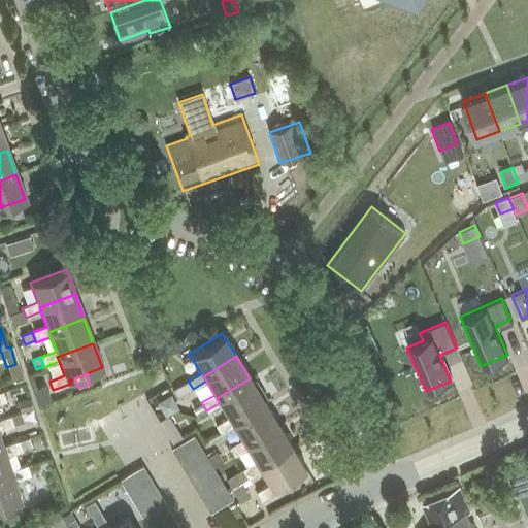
[(230,421),(263,401),(261,398),(262,398),(263,395),(259,388),(256,387),(255,387),(250,378),(217,398),(220,403),(219,403),(228,417),(215,425),(220,433),(233,425),(230,421)]
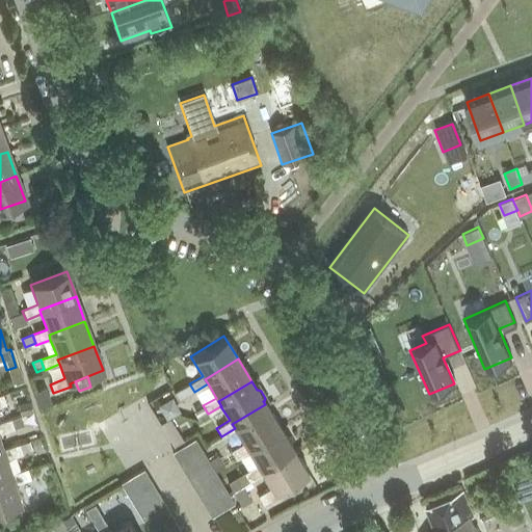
[(45,389),(34,393),(40,407),(51,403),(45,389)]
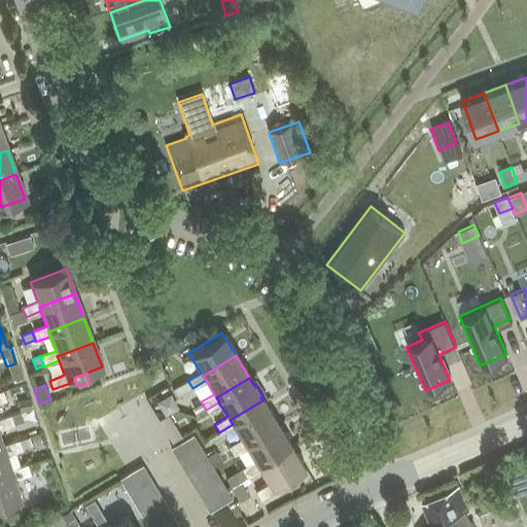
[(168,386),(151,396),(164,415),(180,405),(168,386)]
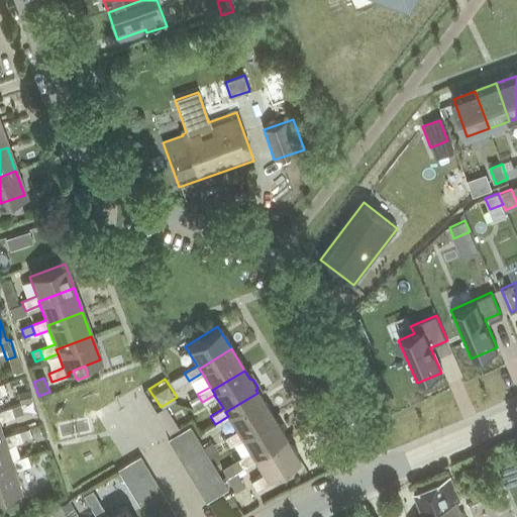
[(28,390),(17,393),(21,404),(32,401),(28,390)]
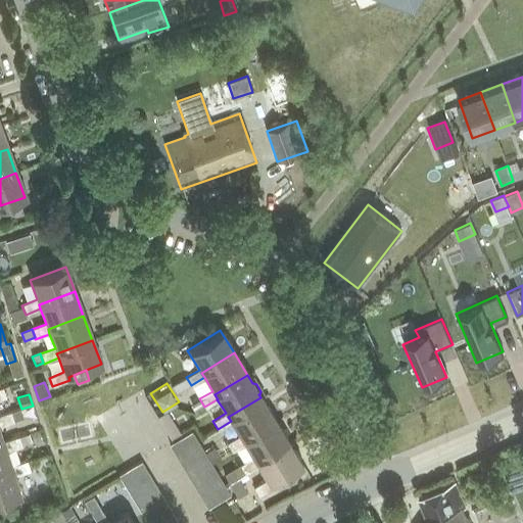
[(231,452),(244,443),(241,439),(274,420),(260,397),(228,417),(231,421),(238,434),(225,442),(231,452)]
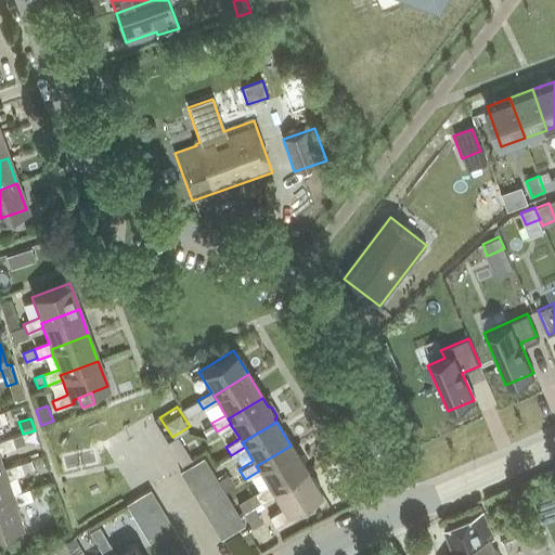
[(206,438),(216,433),(210,424),(202,429),(206,438)]
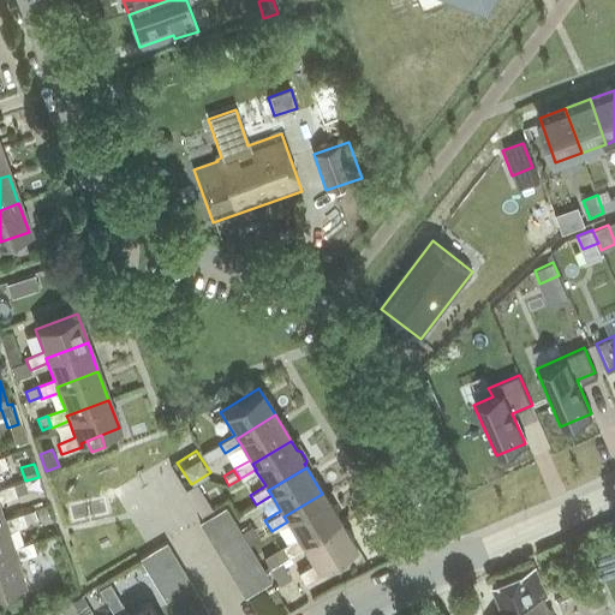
[(10,484),(15,496),(27,491),(22,481),(10,484)]
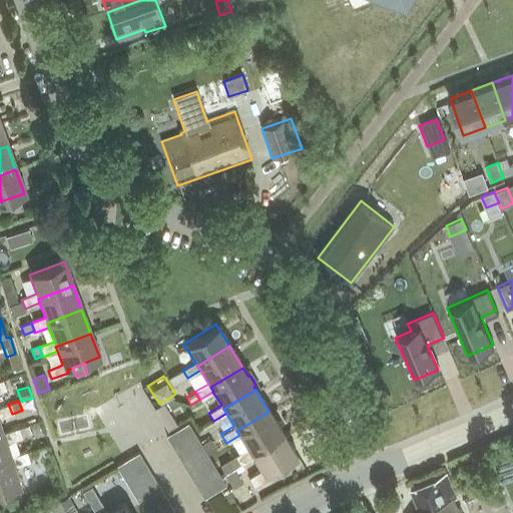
[(164,403),(154,409),(161,419),(170,413),(164,403)]
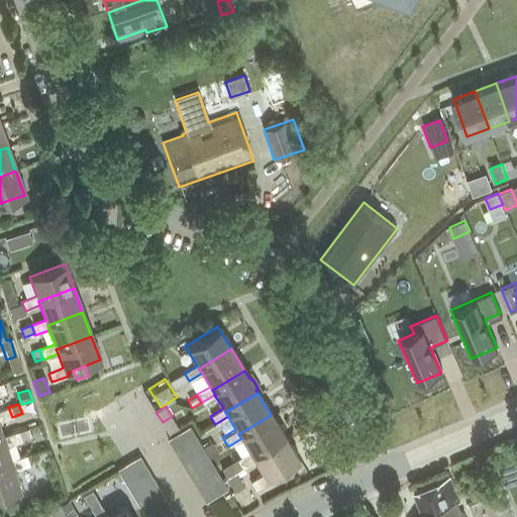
[(8,407),(0,409),(0,442),(3,441),(1,436),(0,432),(0,421),(11,417),(8,407)]
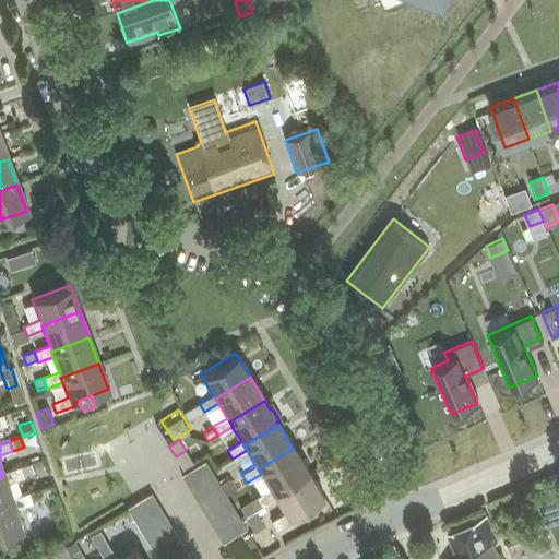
[(273,494),(308,473),(293,449),(258,470),(261,474),(270,488),(256,497),(261,507),(275,498),(273,494)]
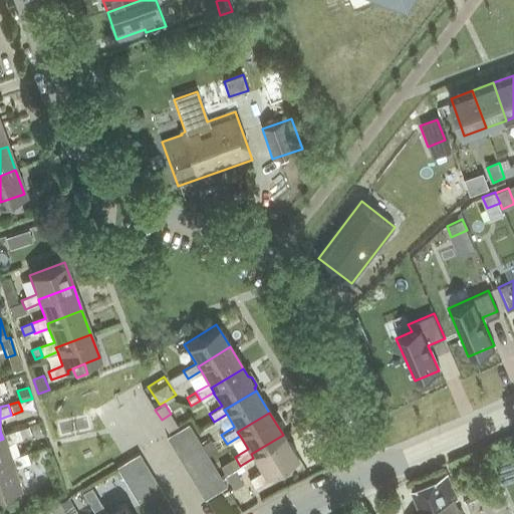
[(167,438),(173,449),(195,435),(189,424),(167,438)]
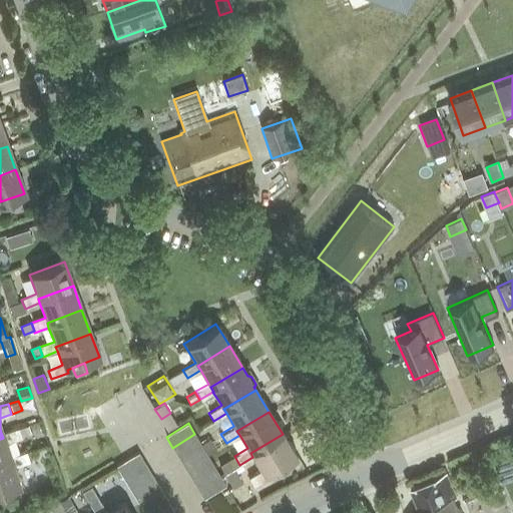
[(28,426),(17,429),(19,437),(30,434),(28,426)]
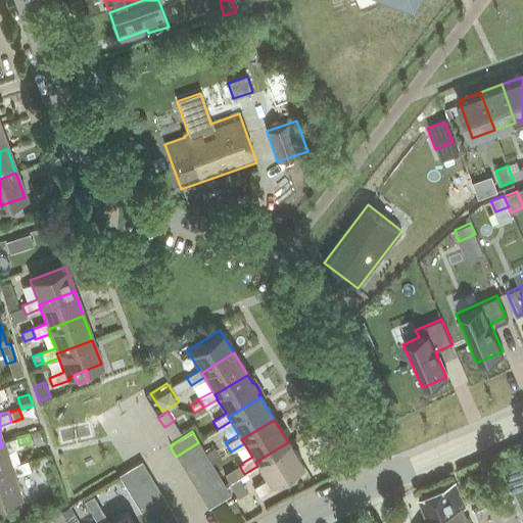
[(3,446),(0,447),(0,474),(11,471),(9,467),(5,452),(19,446),(16,436),(1,441),(3,446)]
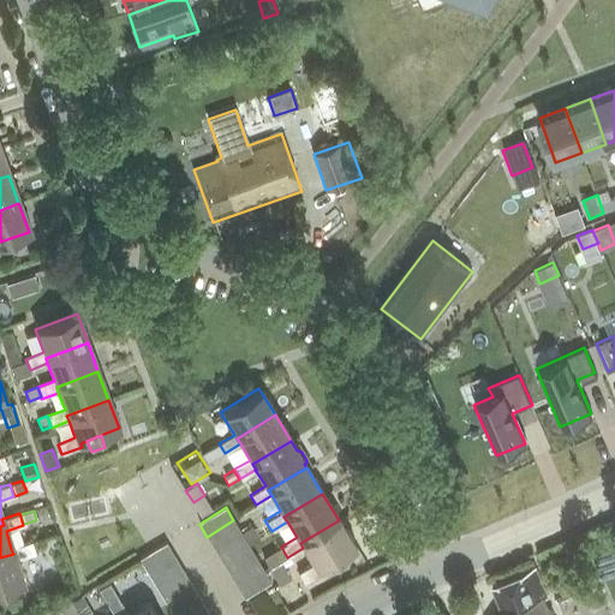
[(207,537),(214,549),(242,532),(233,520),(207,537)]
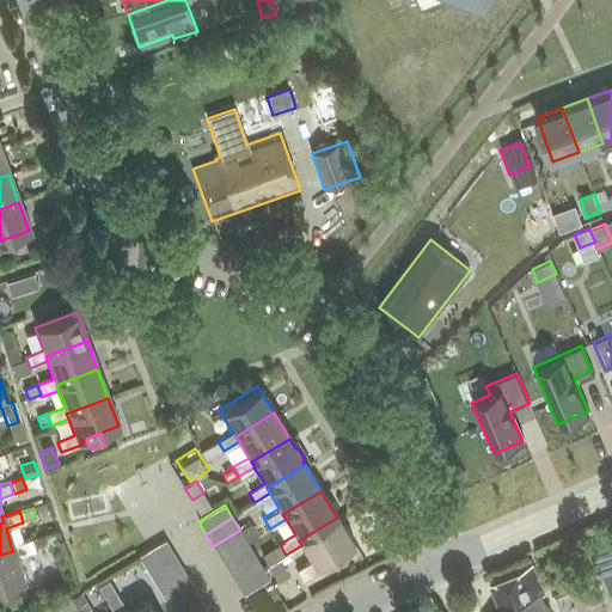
[(299,540),(301,545),(311,561),(295,570),(301,580),(320,569),(317,563),(352,543),(337,518),(299,540)]
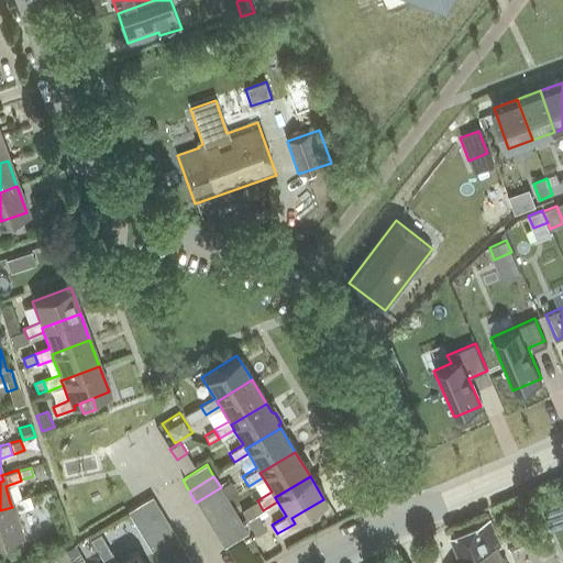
[(196,503),(203,514),(228,498),(221,487),(196,503)]
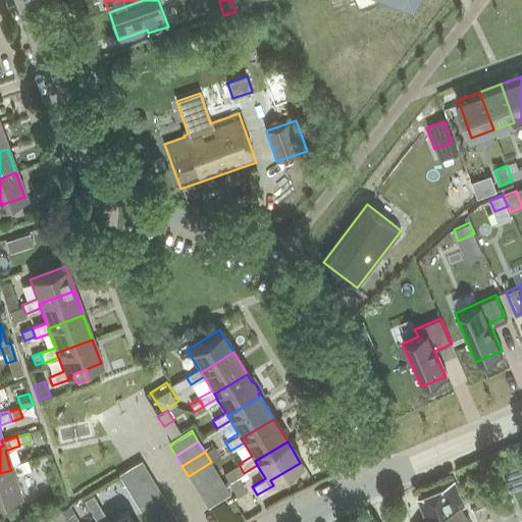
[(24,461),(9,466),(11,470),(0,473),(0,502),(19,496),(12,474),(28,470),(24,461)]
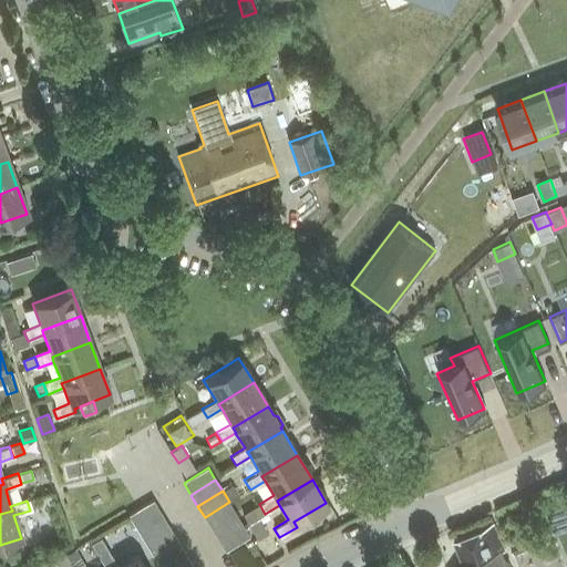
[(153,501),(129,515),(135,527),(161,512),(153,501)]
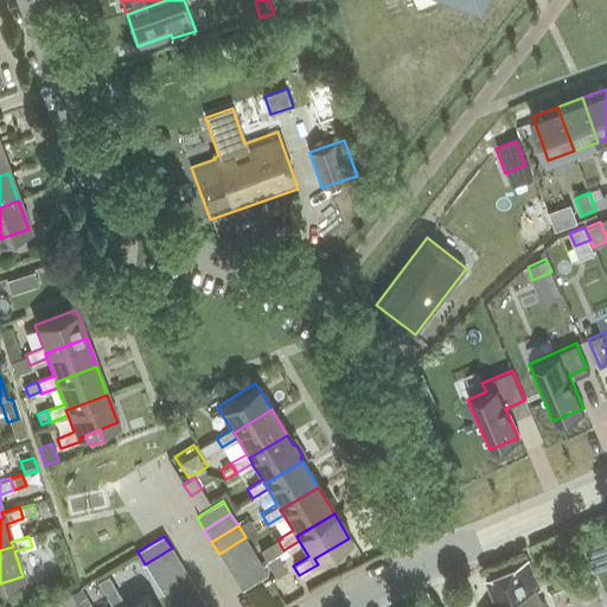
[(219,554),(227,566),(254,549),(246,537),(219,554)]
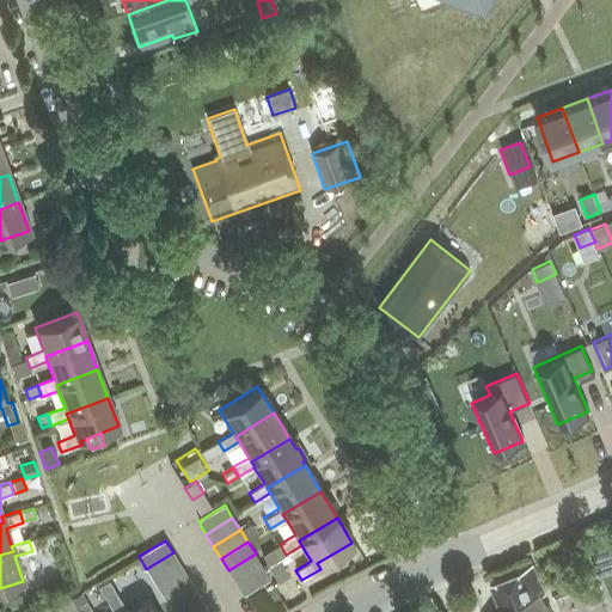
[(146,569),(154,581),(181,565),(173,552),(146,569)]
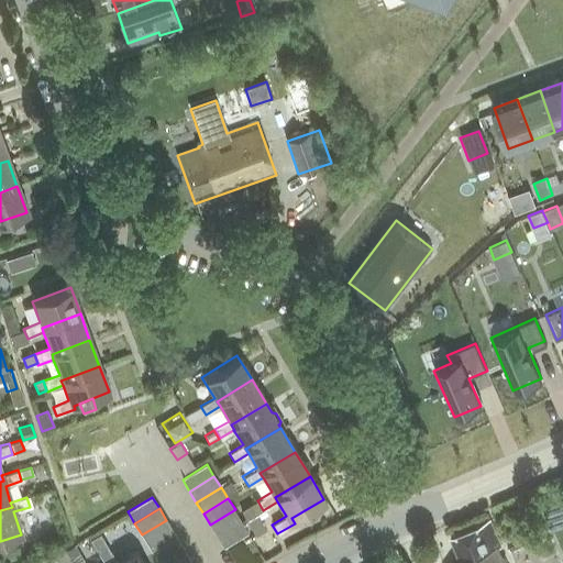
[(210,525),(217,537),(242,521),(235,509),(210,525)]
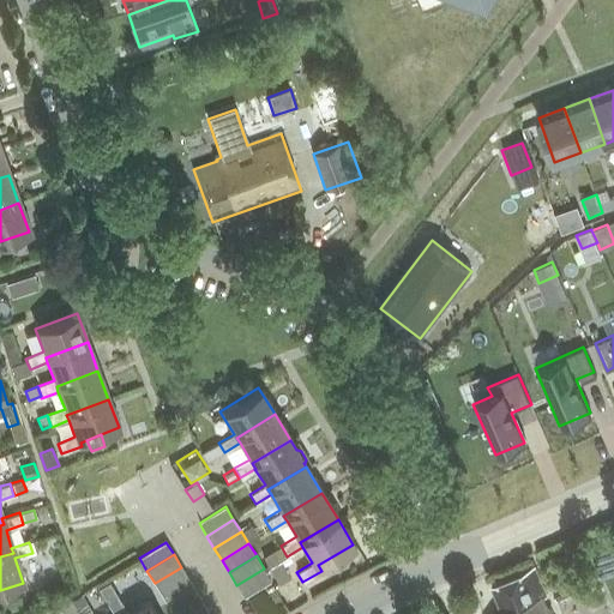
[(155,583),(162,596),(188,579),(181,567),(155,583)]
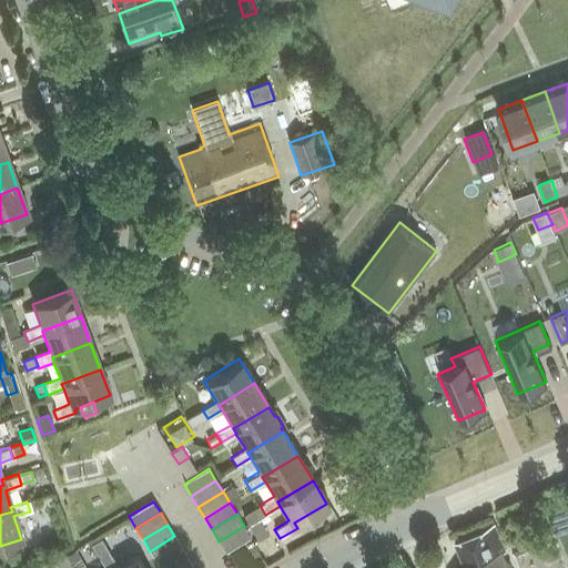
[(510,567),(508,563),(505,564),(500,554),(505,551),(494,525),(455,541),(466,567),(462,567),(510,567)]
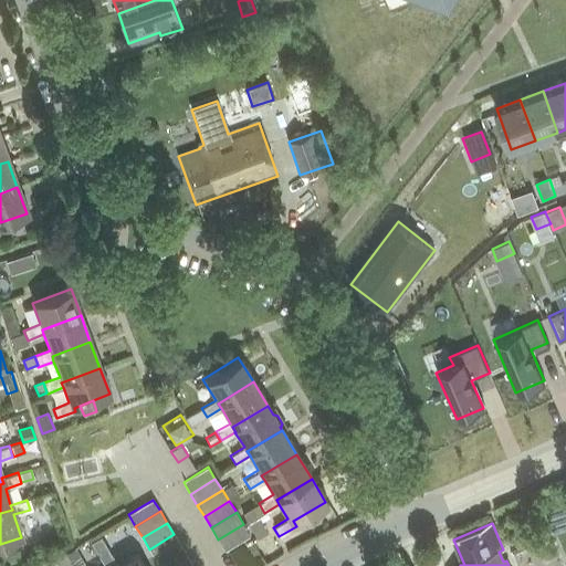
[(218,540),(226,551),(250,535),(243,524),(218,540)]
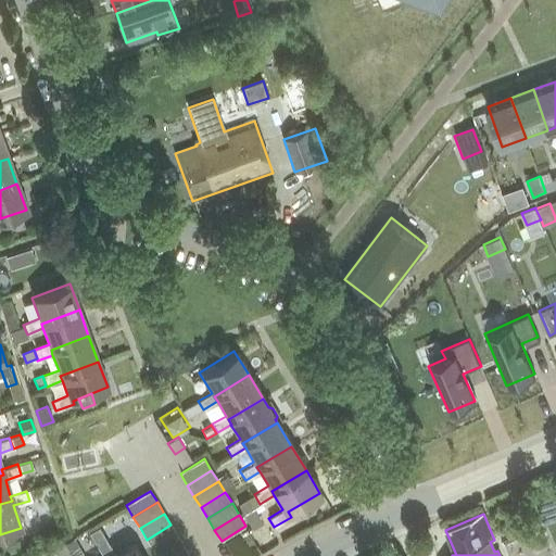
[(147,540),(153,551),(177,536),(171,525),(147,540)]
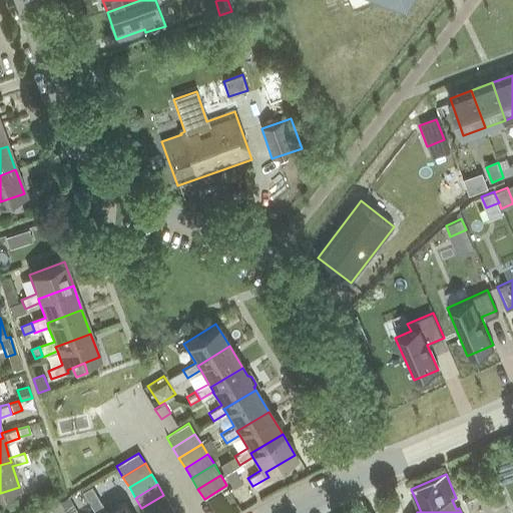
[(488,495),(484,485),(462,494),(466,504),(488,495)]
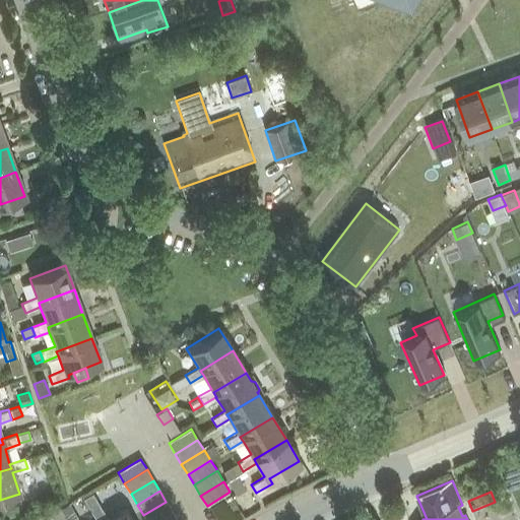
[(143,515),(146,519),(158,519),(173,512),(166,502),(143,515)]
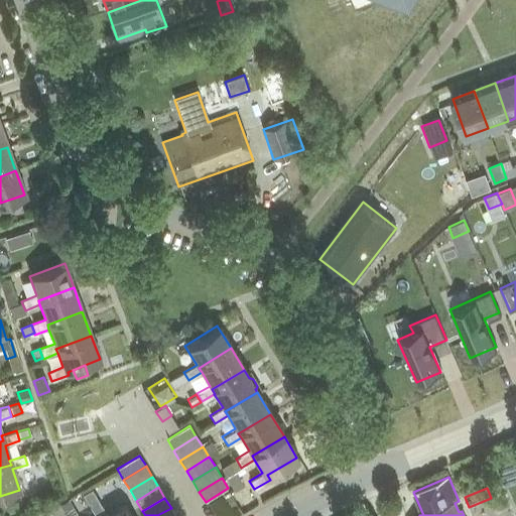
[(68,500),(59,505),(65,513),(73,508),(68,500)]
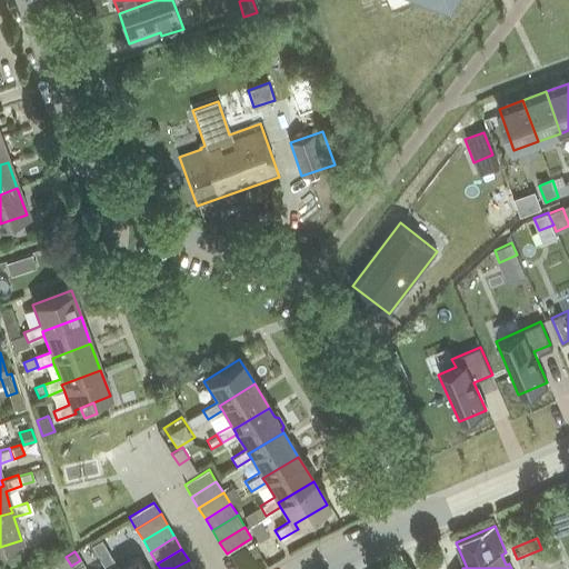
[(143,568),(137,557),(118,568),(109,555),(100,561),(103,568),(143,568)]
